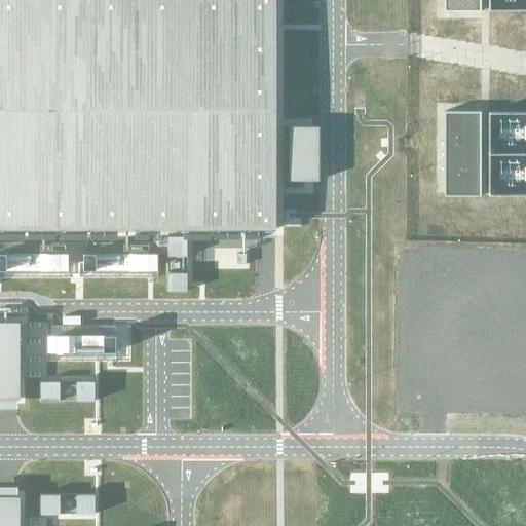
[(0,0),(0,228),(275,229),(274,0),(0,0)]
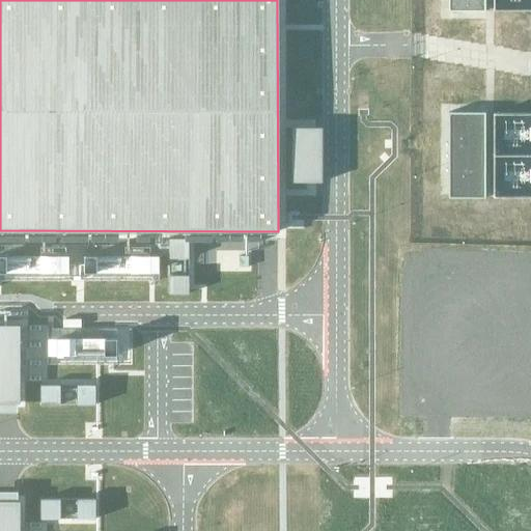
[(449,0),(450,12),(484,12),(484,0),(449,0)]
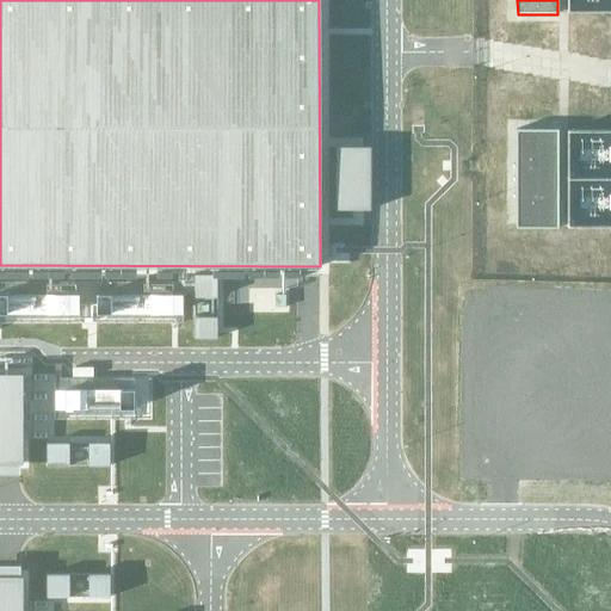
[(610,0),(567,0),(567,14),(610,13),(610,0)]
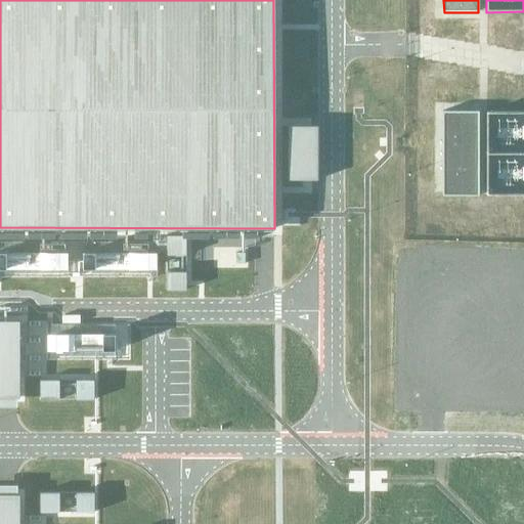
[(523,112),(486,113),(486,197),(523,197),(523,112)]
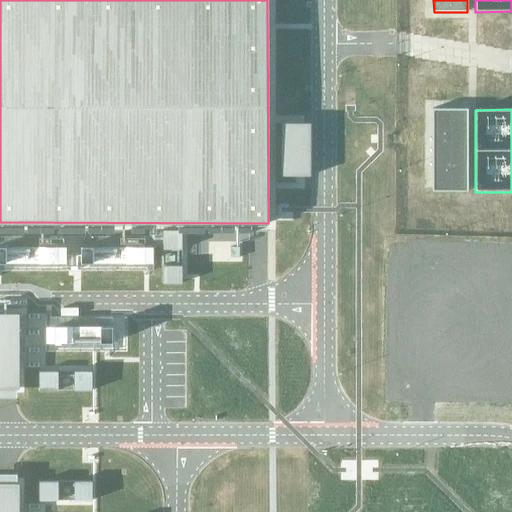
[(467,110),(434,110),(434,192),(467,192),(467,110)]
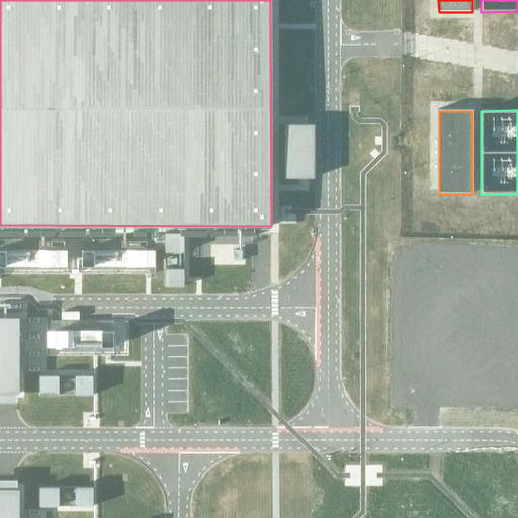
[(234,262),(233,249),(220,249),(220,242),(198,243),(198,264),(234,262)]
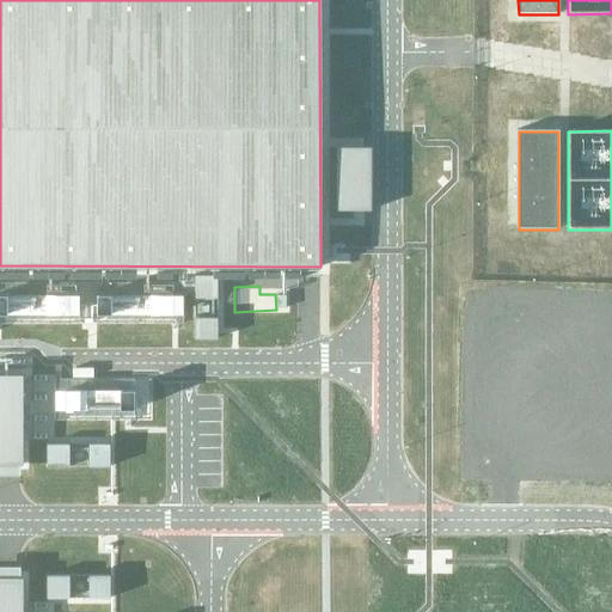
[(22,373),(0,372),(0,463),(22,464),(22,373)]
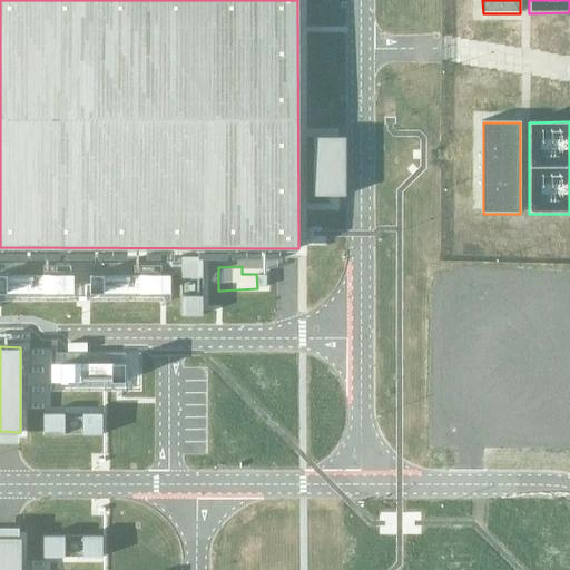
[(114,382),(115,359),(32,356),(31,380),(114,382)]
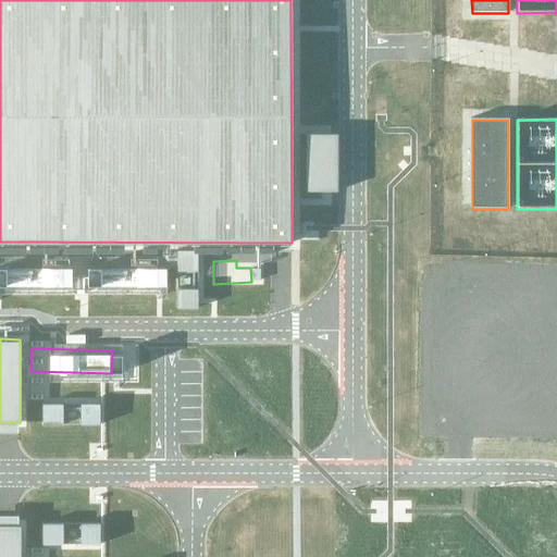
[(84,422),(83,398),(25,399),(25,423),(84,422)]
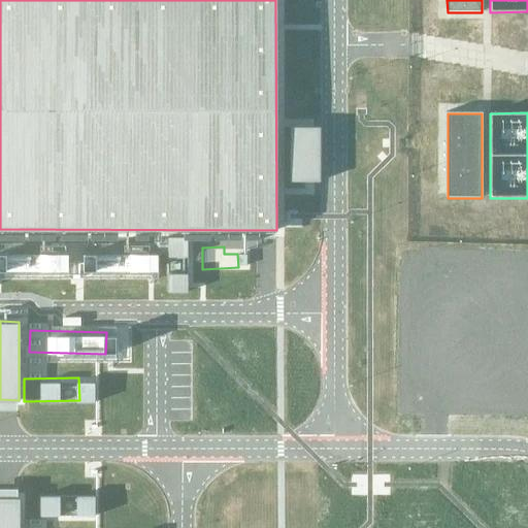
[(23,491),(22,516),(43,516),(44,492),(23,491)]
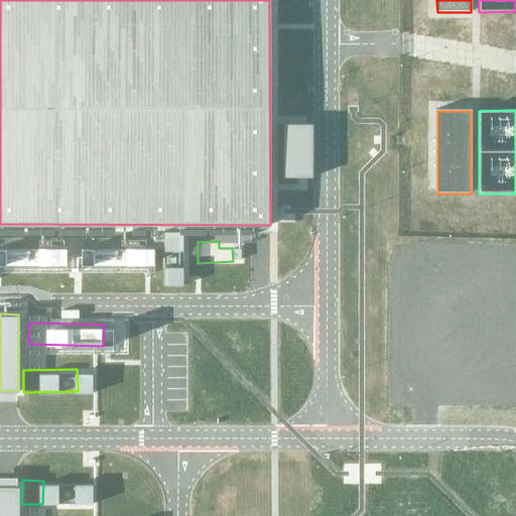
[(77,515),(79,481),(56,480),(56,491),(50,491),(49,515),(77,515)]
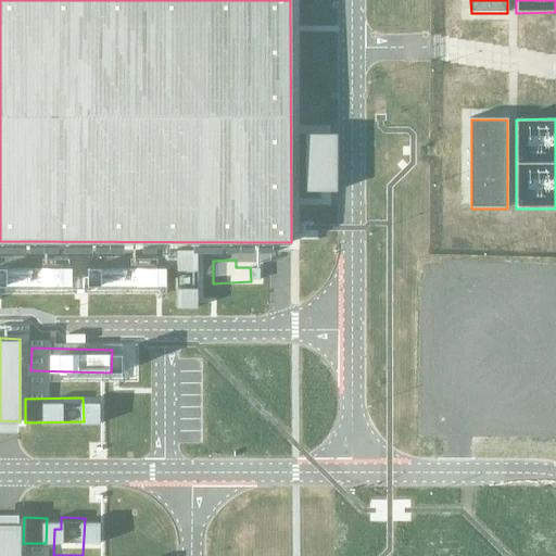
[(20,555),(20,523),(0,522),(0,555),(20,555)]
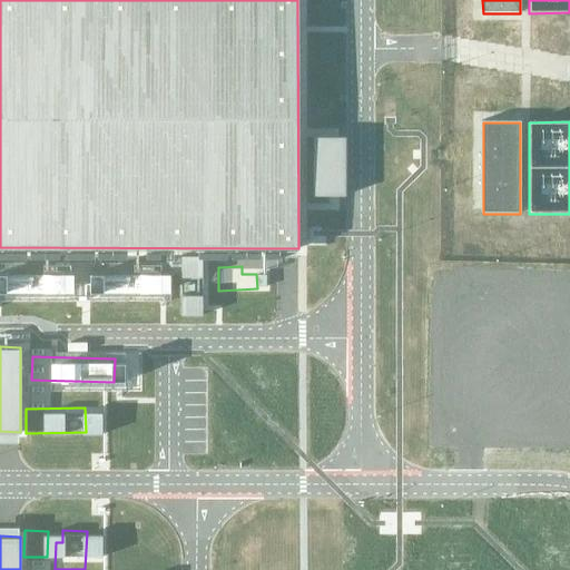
[(94,569),(124,569),(125,539),(96,539),(94,569)]
